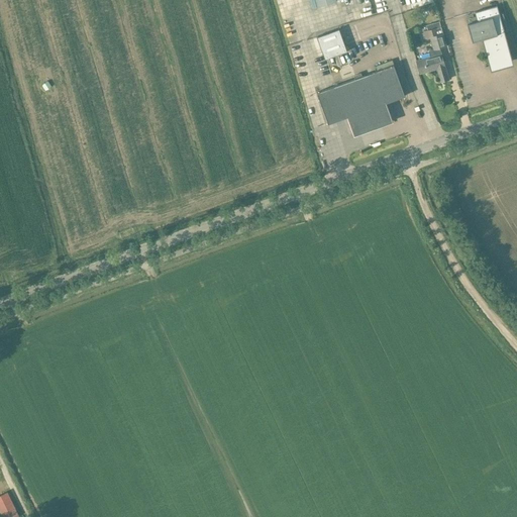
[(512,59),(510,52),(511,52),(505,31),(508,30),(503,12),(500,13),(498,5),(475,12),(478,20),(468,22),(472,36),(482,33),(489,59),(491,65),(501,62),(512,59)]
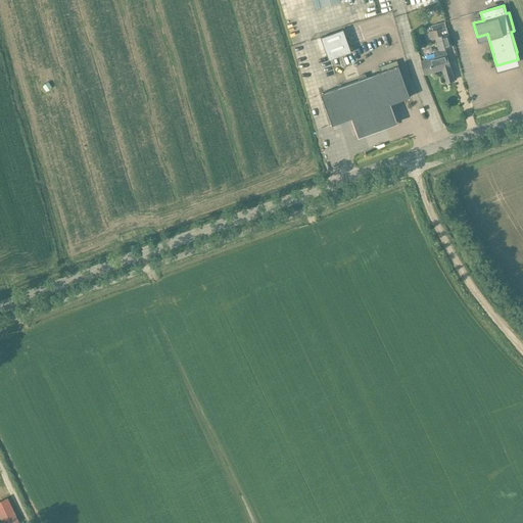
[(435,38),(438,50),(434,51),(436,57),(422,61),(425,74),(442,68),(446,83),(455,80),(446,54),(445,48),(453,46),(448,33),(446,28),(444,21),(431,26),(433,30),(428,32),(430,39),(435,38)]
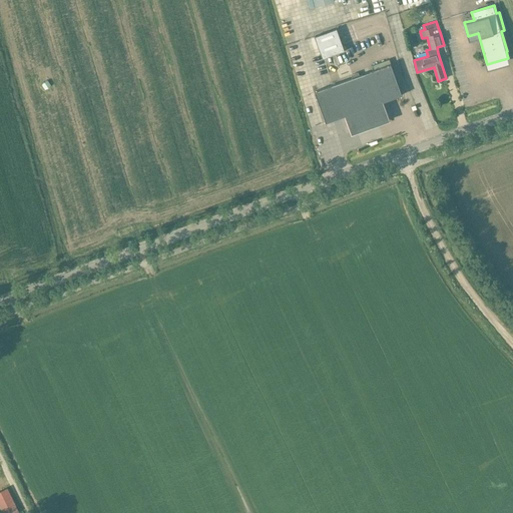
[(337,28),(319,35),(315,36),(323,59),(345,50),(337,28)]
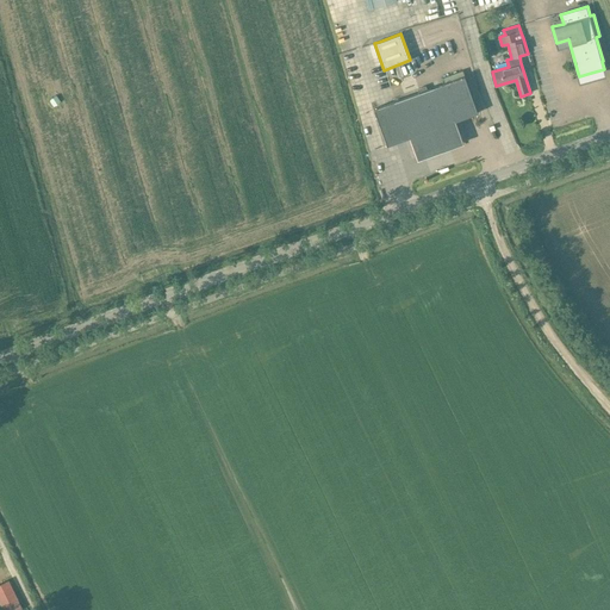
[(443,78),(446,83),(375,109),(388,145),(412,137),(456,120),(478,112),(465,76),(464,70),(443,78)]
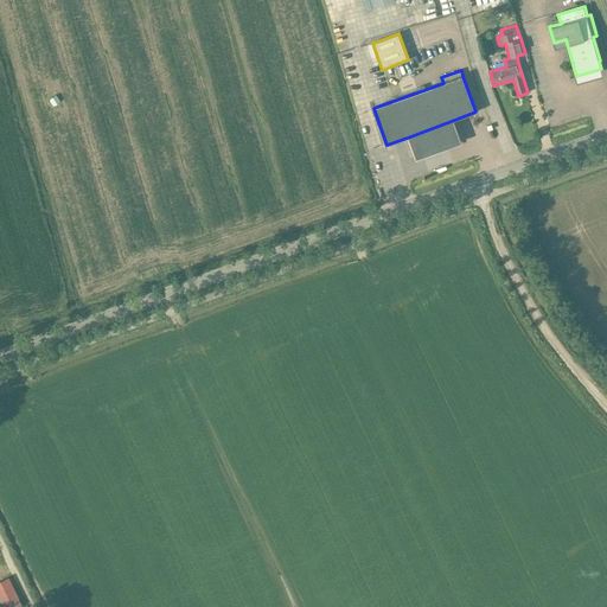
[(454,120),(410,136),(417,159),(462,142),(454,120)]
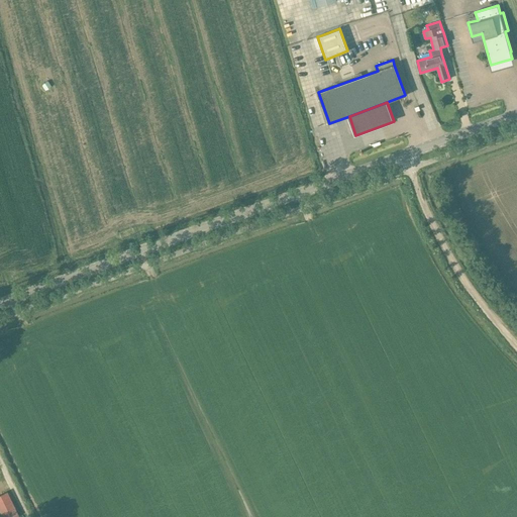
[(8,496),(0,500),(0,511),(2,516),(15,516),(18,516),(8,496)]
